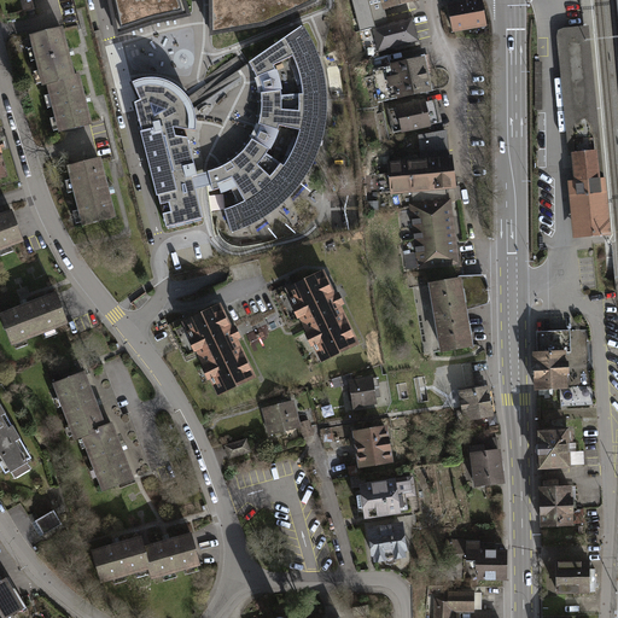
[(153,23),(188,16),(184,0),(110,0),(117,36),(153,23)]
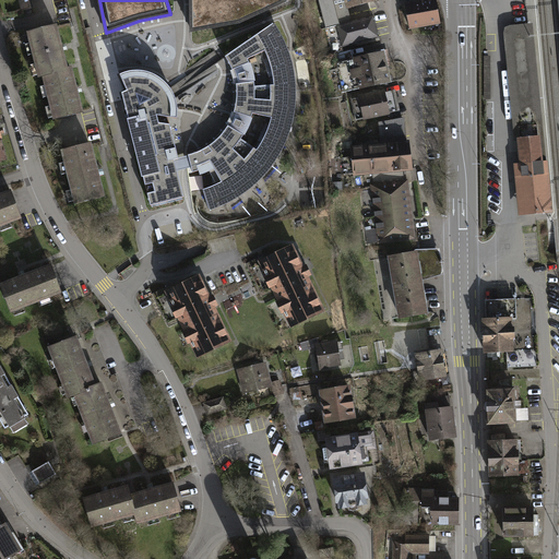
[(190,0),(191,32),(239,23),(285,2),(284,0),(190,0)]
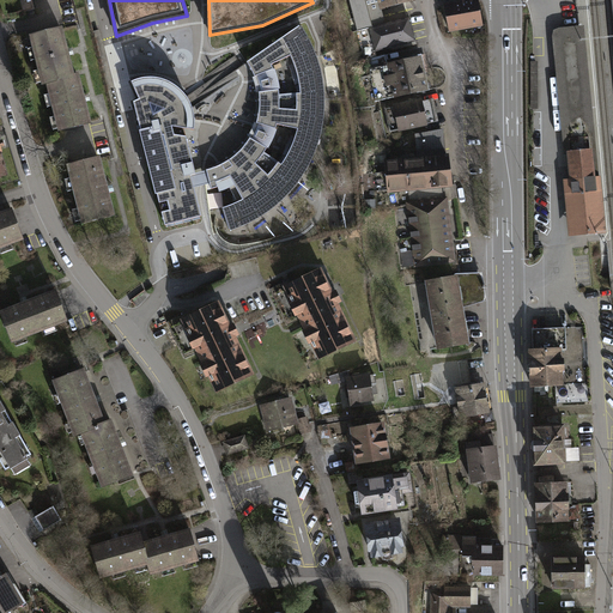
[(349,0),(357,31),(369,28),(377,26),(372,8),(369,10),(365,0),(378,0),(381,8),(413,1),(413,0),(349,0)]
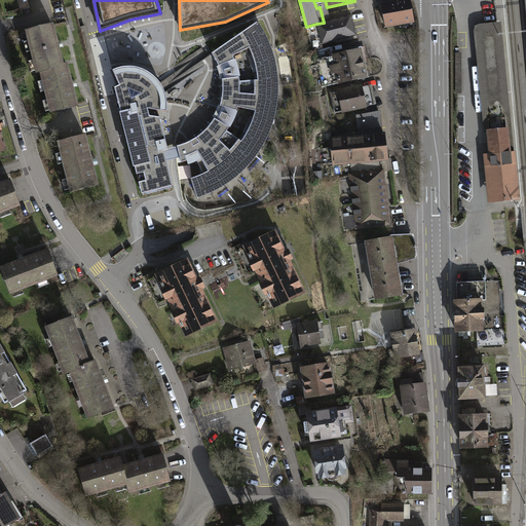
[(411,0),(406,0),(382,4),(386,30),(416,25),(411,0)]
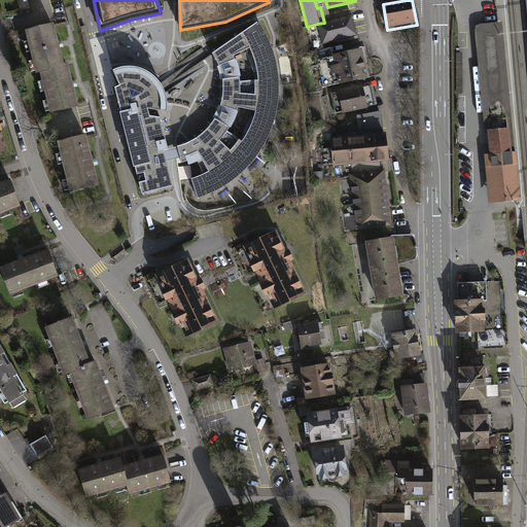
[(324,23),(317,24),(322,44),(357,35),(352,14),(324,23)]
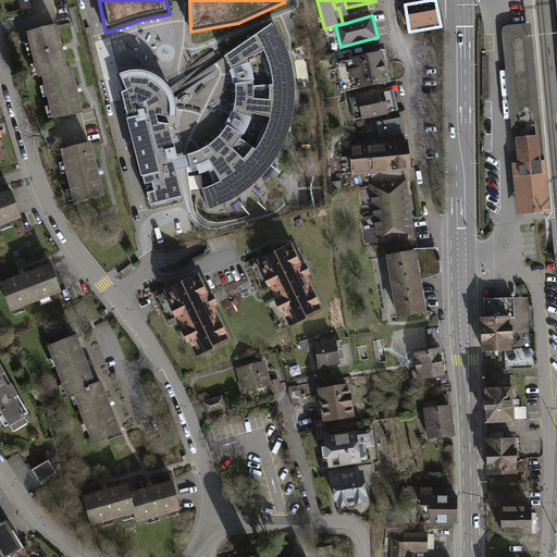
[(531,23),(500,26),(512,140),(518,139),(536,138),(539,152),(542,152),(543,160),(545,160),(531,23)]
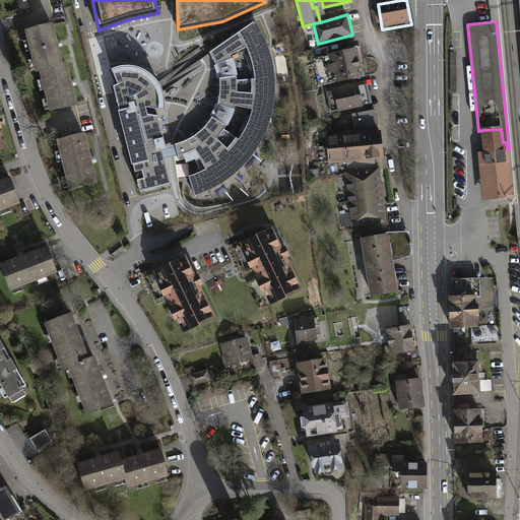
[(262,35),(254,22),(209,53),(216,65),(220,79),(217,105),(212,117),(203,128),(195,135),(175,144),(178,155),(195,150),(205,170),(196,174),(203,192),(221,183),(237,171),(260,142),(271,110),(273,81),(270,58),(262,35)]
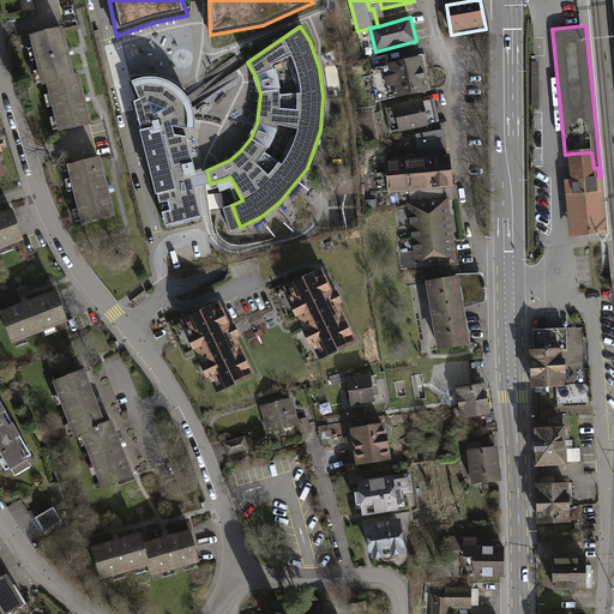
[(61,28),(31,35),(43,85),(48,84),(48,83),(73,77),(73,76),(61,28)]
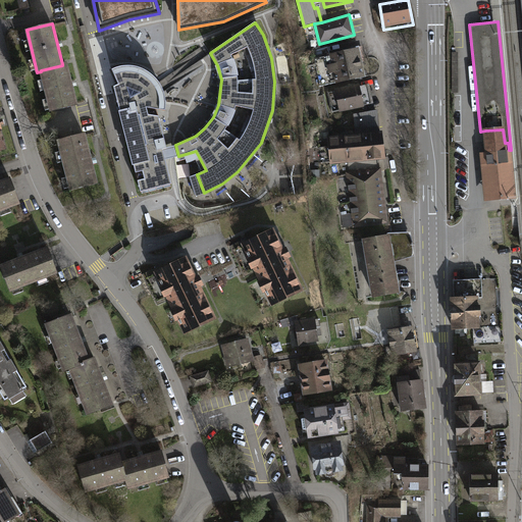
[(344,52),(330,55),(336,83),(363,77),(357,47),(343,50),(344,52)]
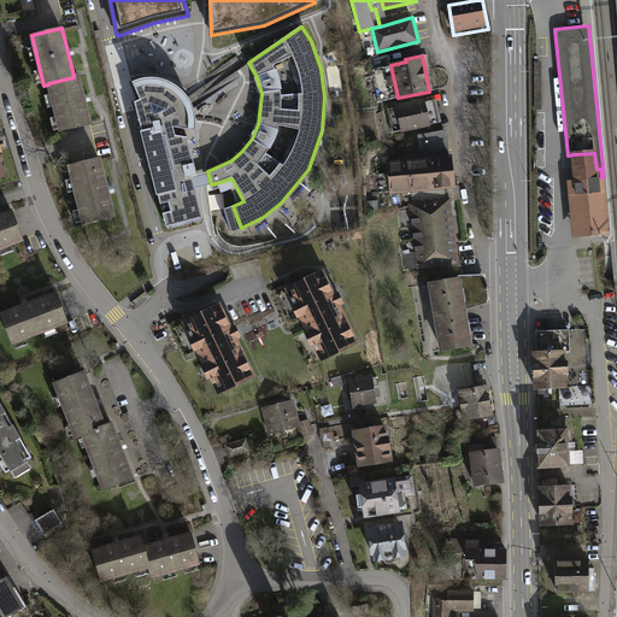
[(48,84),(60,131),(90,124),(77,75),(74,76),(74,77),(48,83),(48,84)]
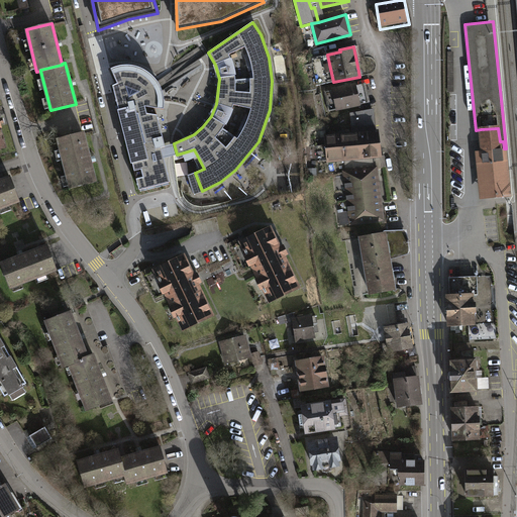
[(117,84),(112,86),(139,190),(140,192),(170,184),(170,183),(170,182),(162,147),(166,146),(156,108),(164,110),(165,104),(164,99),(164,95),(163,93),(161,87),(160,84),(158,82),(157,81),(154,78),(152,76),(149,74),(146,72),(143,70),(140,69),(137,68),(135,67),(131,67),(129,67),(122,67),(120,67),(117,68),(111,70),(117,84)]
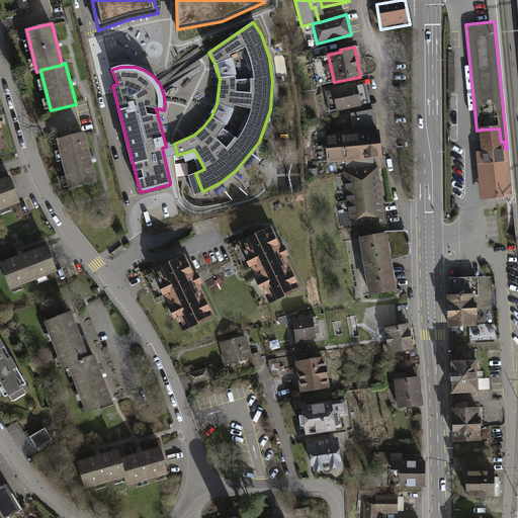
[(356,85),(333,90),(337,109),(360,105),(356,85)]
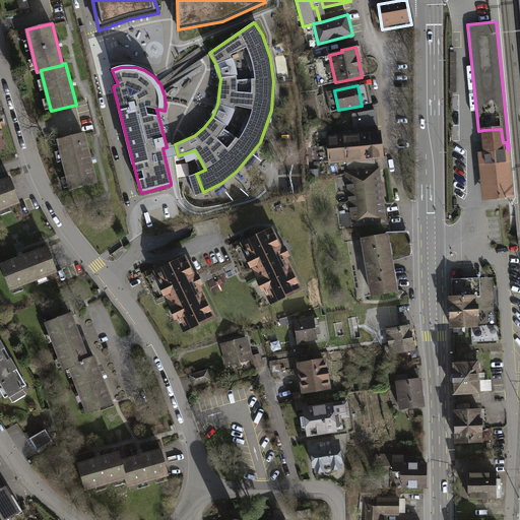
[(375,111),(353,115),(354,135),(377,133),(375,111)]
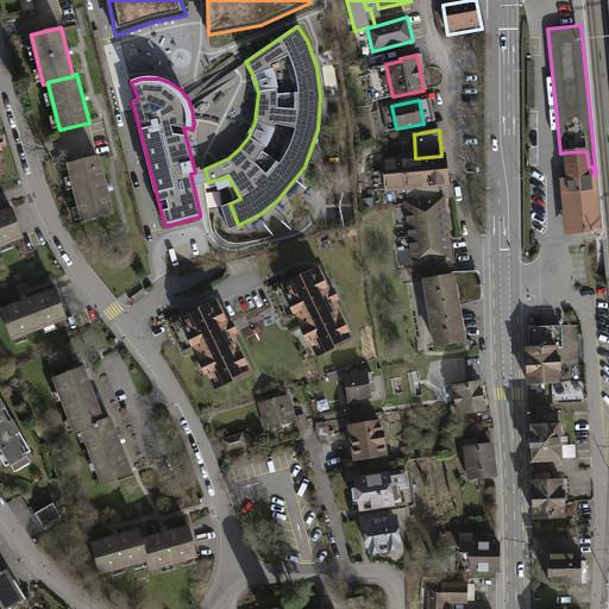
[(0,143),(0,179),(10,176),(0,143)]
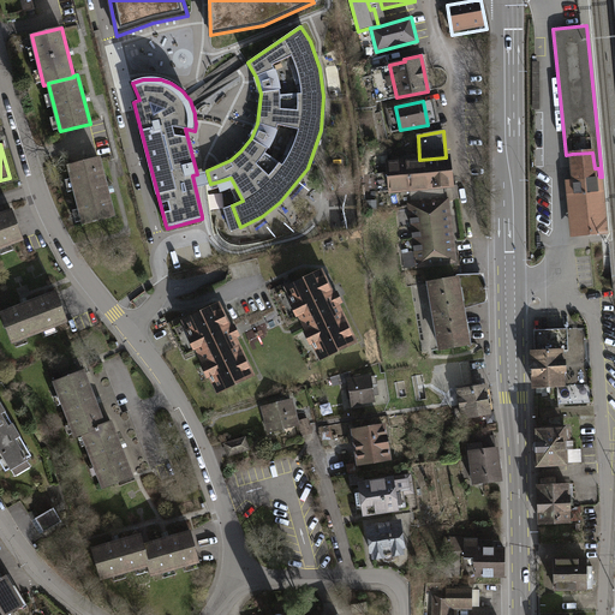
[(592,153),(572,154),(574,183),(572,183),(578,234),(608,231),(603,177),(602,177),(599,177),(598,168),(595,168),(592,153)]
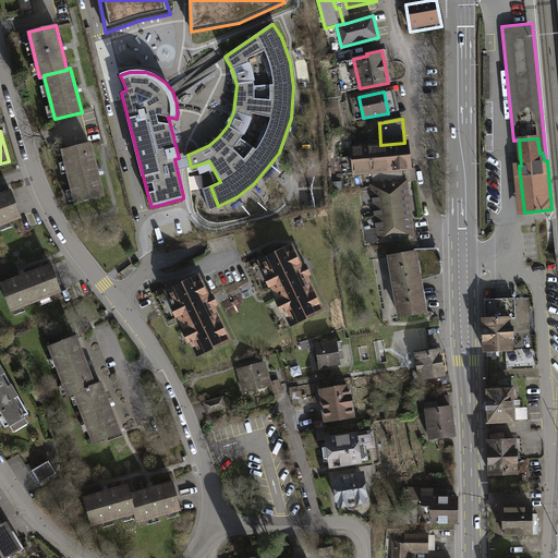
[(380,145),(351,147),(353,172),(372,171),(374,185),(404,181),(402,168),(411,168),(408,143),(404,143),(380,145)]
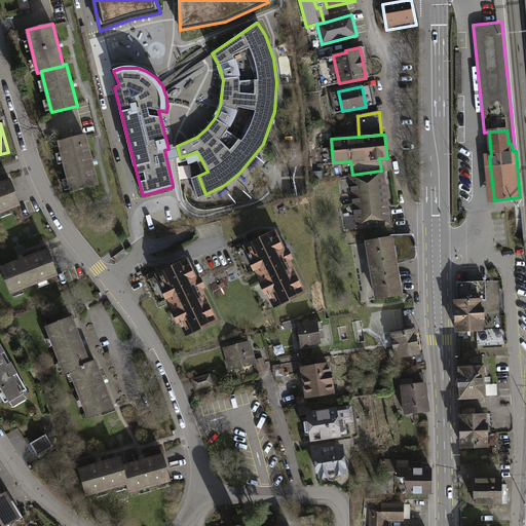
[(85,136),(59,142),(71,191),(97,185),(85,136)]
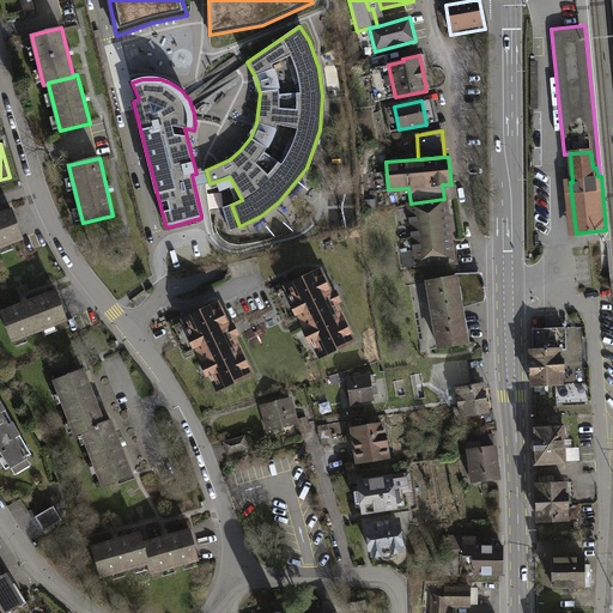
[(454,261),(445,199),(444,199),(411,204),(407,204),(413,248),(401,250),(404,267),(454,261)]
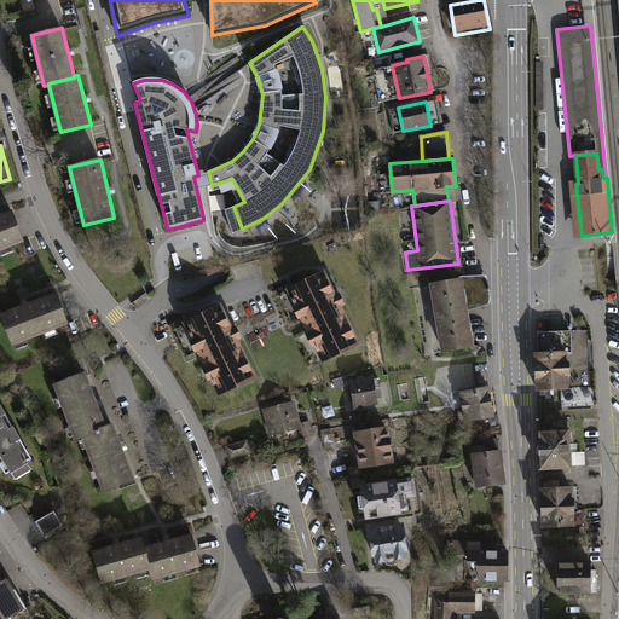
[(12,212),(0,215),(0,249),(23,241),(12,212)]
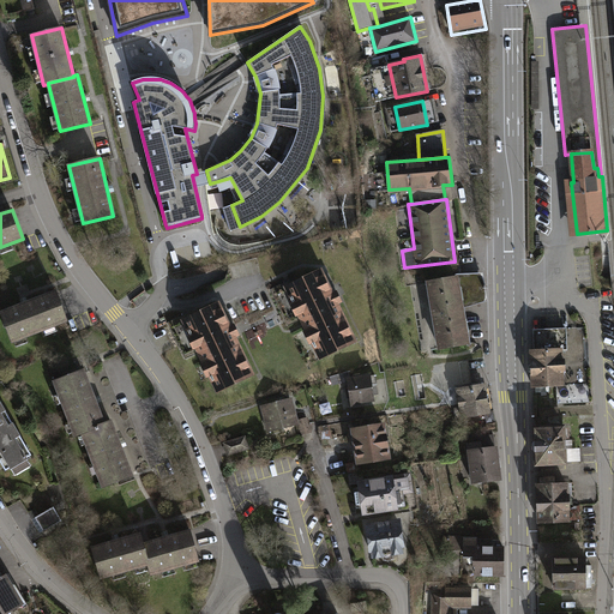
[(354,341),(320,271),(287,288),(320,356),(354,341)]
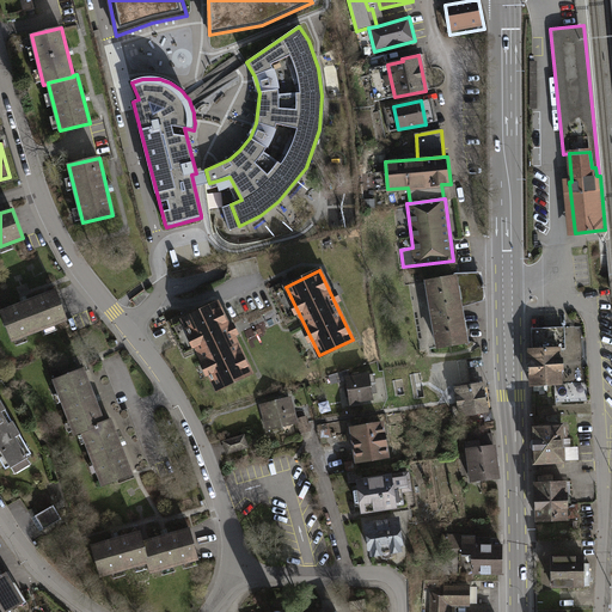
[(458,276),(427,281),(438,348),(469,342),(458,276)]
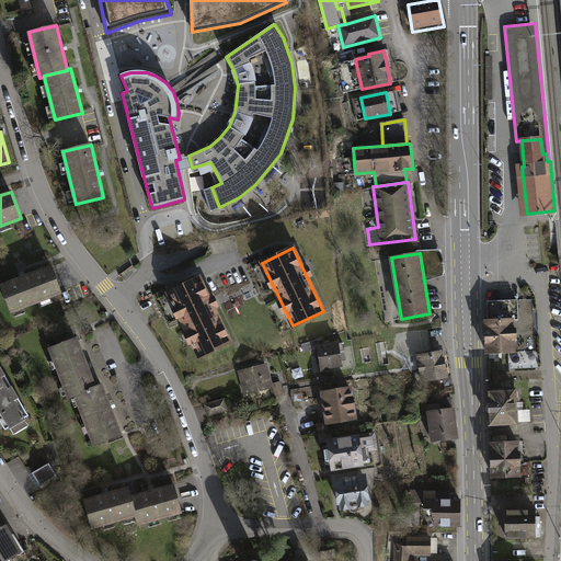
[(52,266),(0,286),(10,312),(61,293),(52,266)]
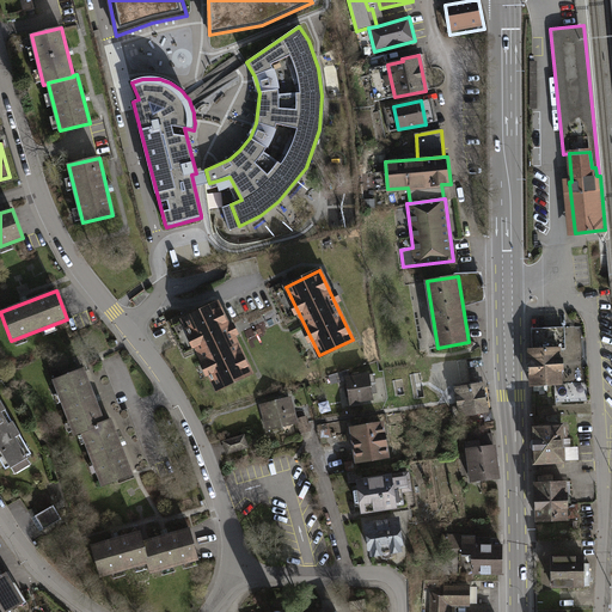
[(218,304),(184,320),(216,389),(251,373),(218,304)]
